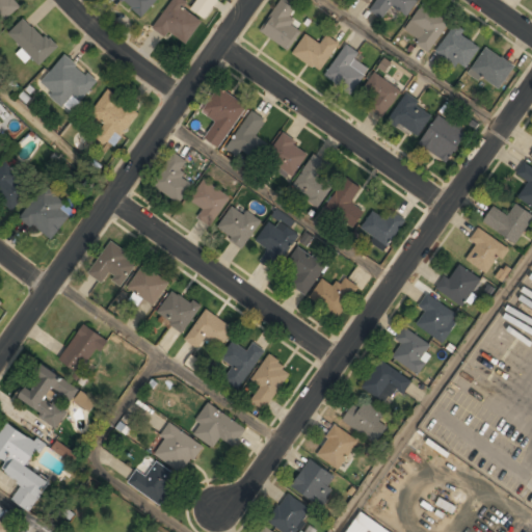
[(0,0),(0,18),(3,21),(20,4),(16,0),(0,0)]
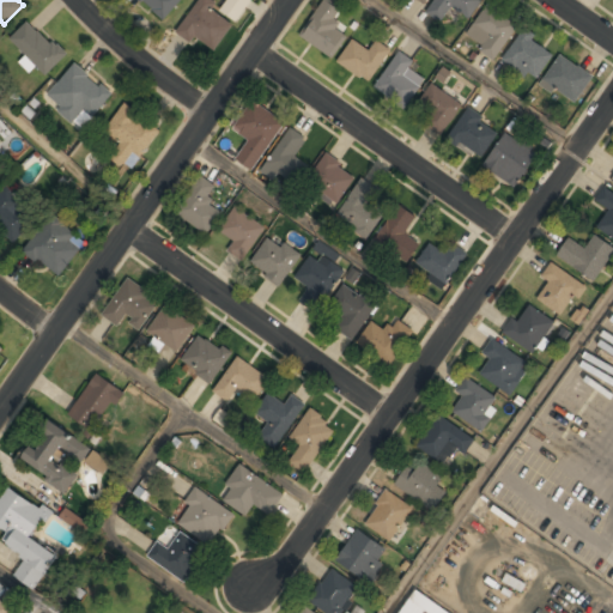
[(181,0),(140,0),(164,20),(181,0)]
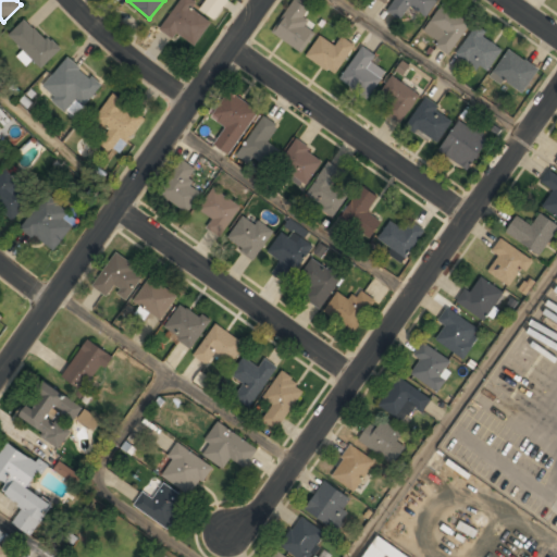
[(195,48),(224,0),(206,0),(202,7),(193,0),(178,0),(162,27),(195,48)]
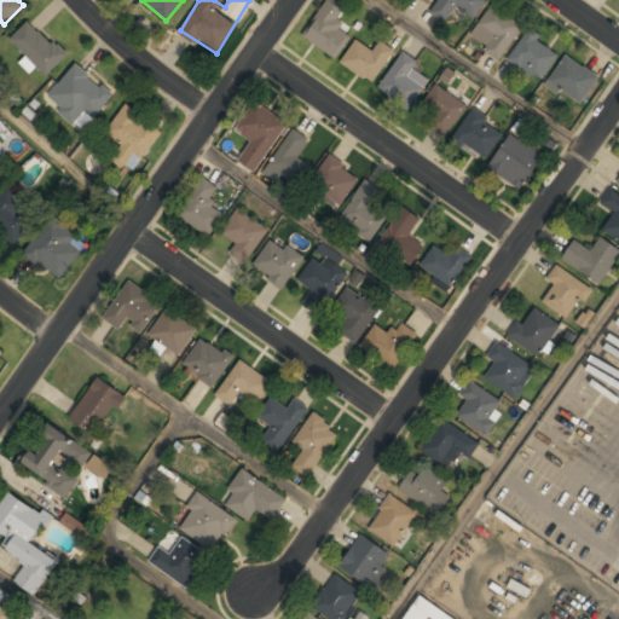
[(347,9),(333,0),(325,0),(304,38),(336,57),(350,35),(336,27),(347,9)]
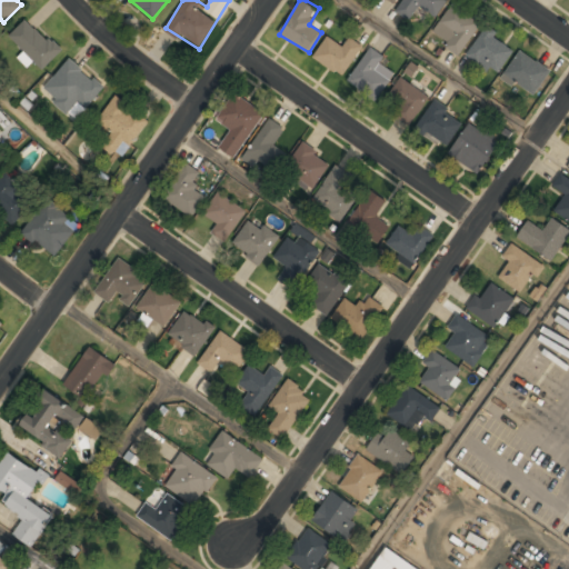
[(449,0),(402,0),(396,10),(409,20),(419,7),(436,19),(449,0)]
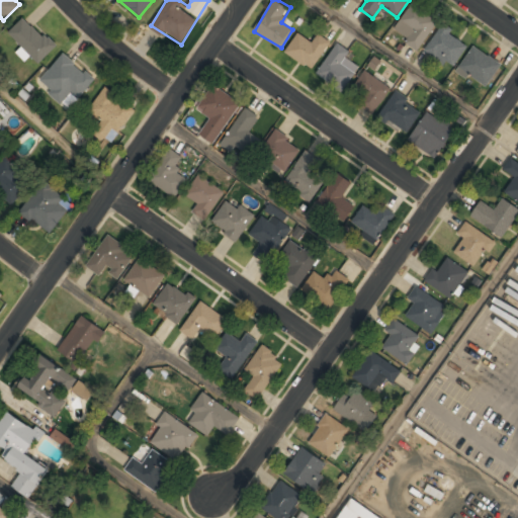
[(393,29),(418,50),(440,21),(415,2),(393,29)]
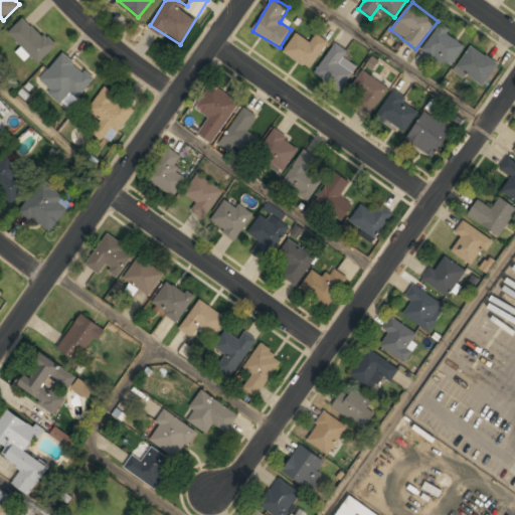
[(37,63),(55,45),(25,15),(7,33),(37,63)]
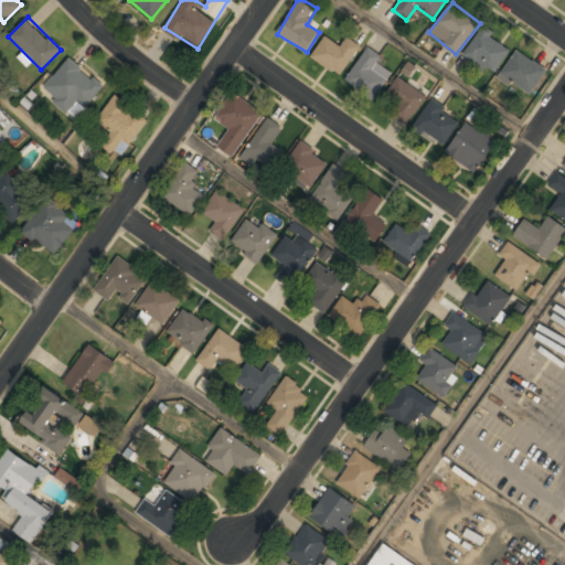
[(512,46),(482,27),(464,55),(493,75),(512,46)]
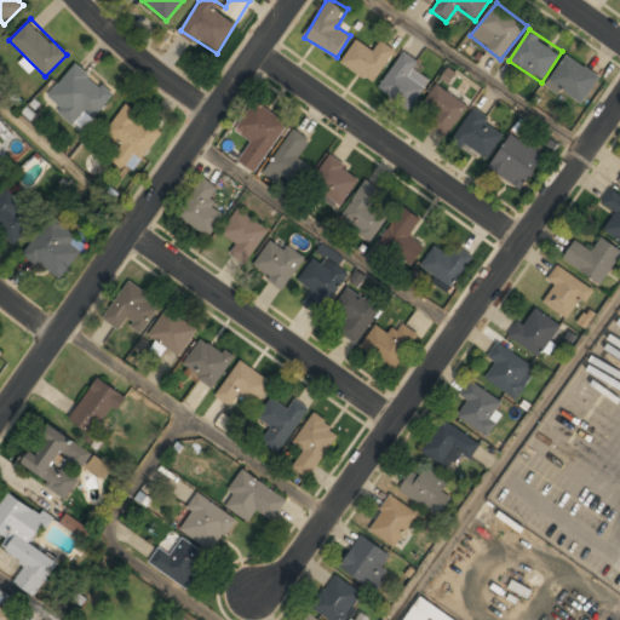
[(340,61),(372,84),(396,50),(382,40),(373,51),(357,39),(340,61)]
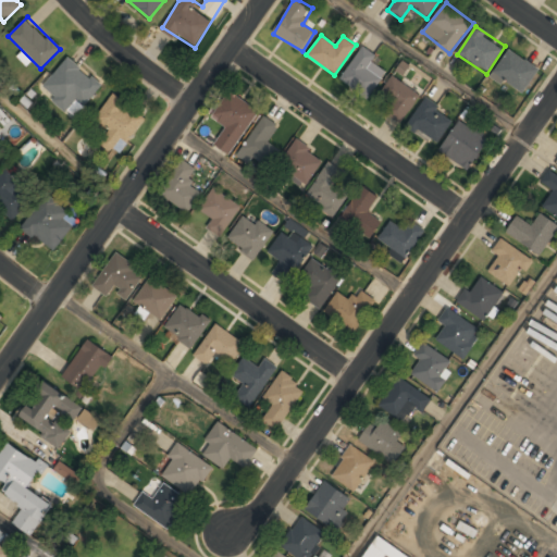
[(386,72),(374,63),(379,58),(363,47),(341,77),(367,98),(386,72)]
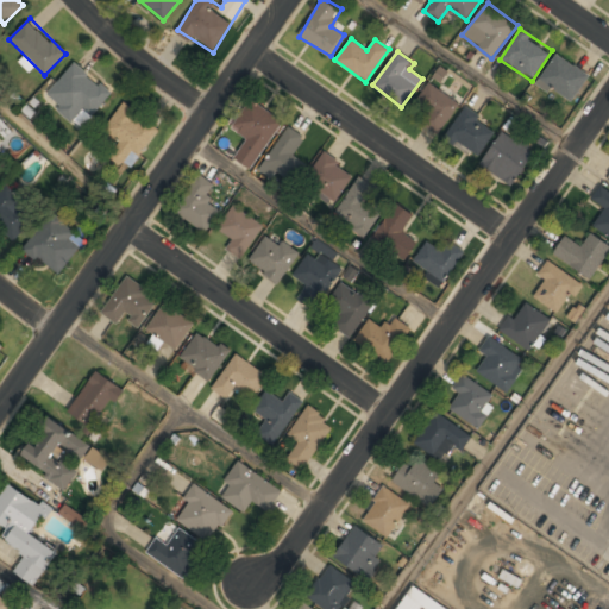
[(589,76),(557,54),(538,83),(570,105),(589,76)]
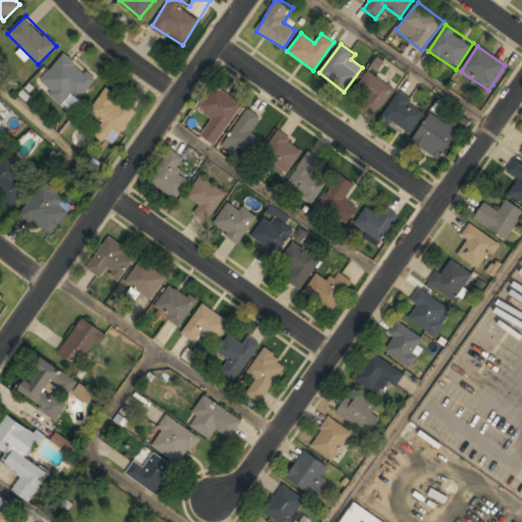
[(37,82),(61,103),(70,94),(77,100),(96,79),(64,50),(37,82)]
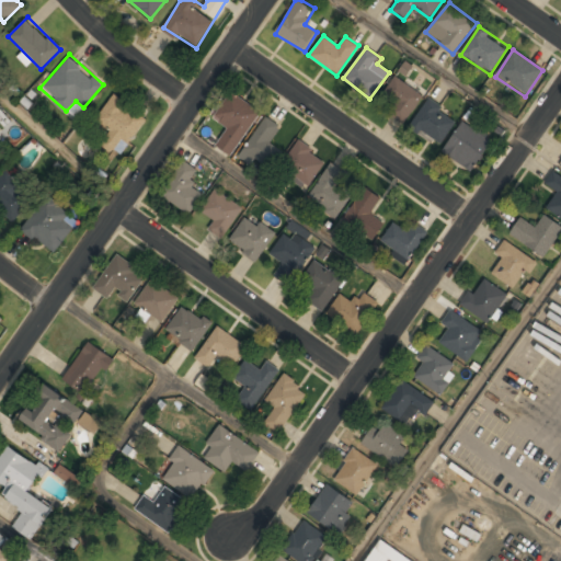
[(393,103),(388,113),(405,123),(423,93),(395,77),(382,96),(393,103)]
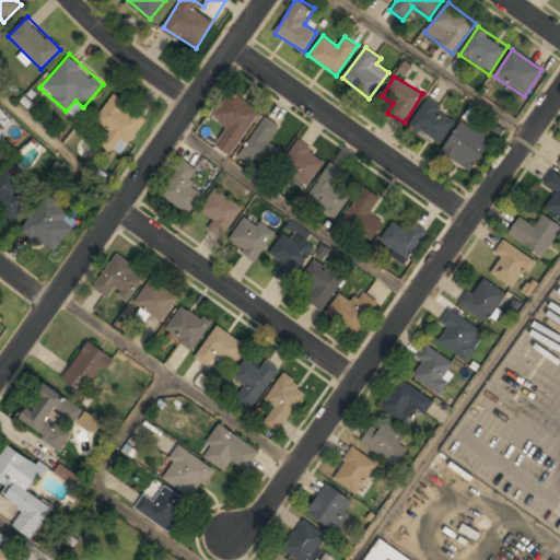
[(118,154),(147,117),(114,92),(94,117),(111,129),(101,141),(118,154)]
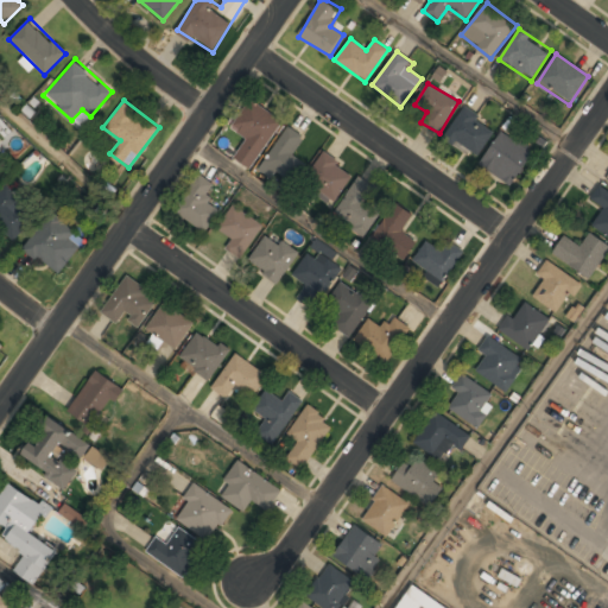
[(283,121),(249,100),(232,128),(246,138),(233,158),(251,170),(283,121)]
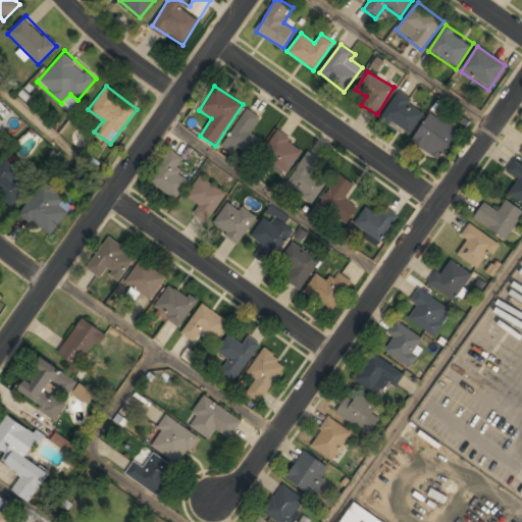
[(426,111),(399,92),(382,116),(409,135),(426,111)]
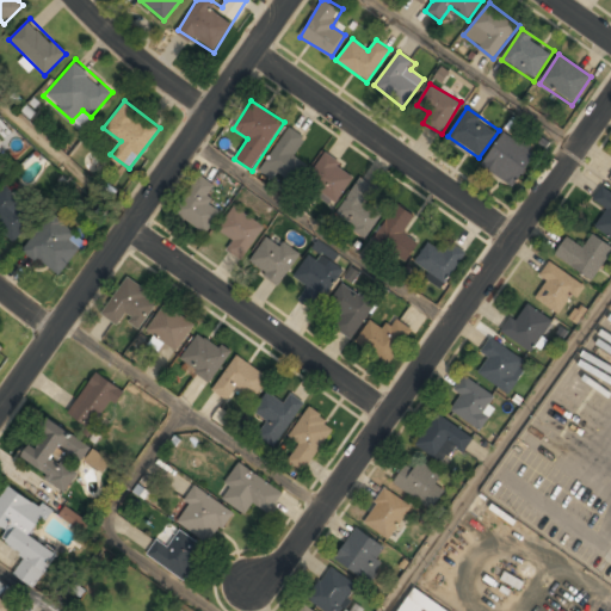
[(266,165),(294,180),(304,162),(294,156),(306,136),(288,127),(266,165)]
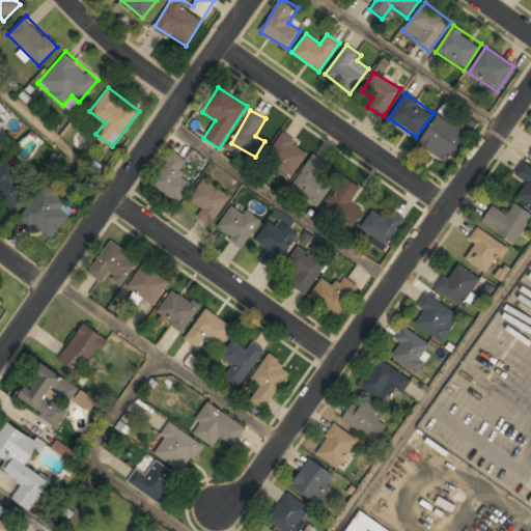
[(444,162),(467,135),(441,114),(418,142),(444,162)]
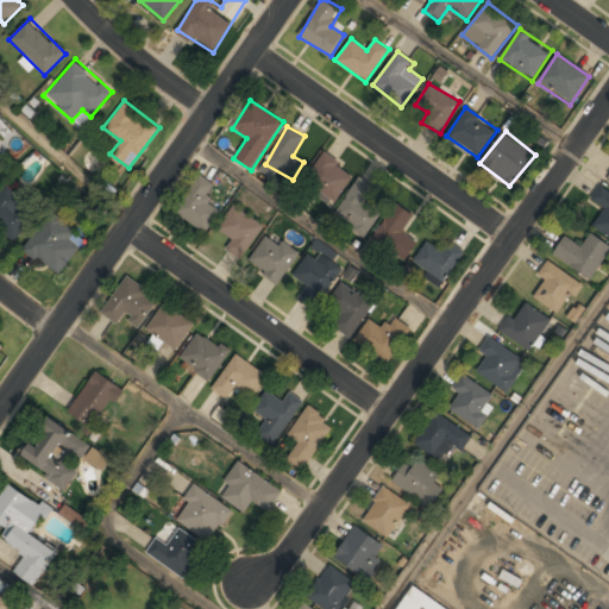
[(353,180),(331,152),(305,173),(327,201),(353,180)]
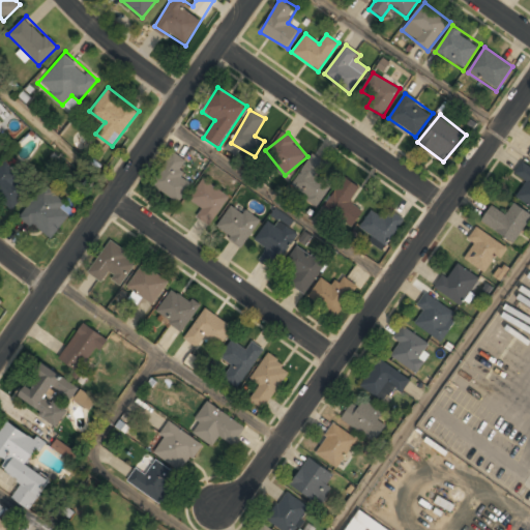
[(151,184),(179,203),(192,183),(178,174),(187,160),(172,151),(151,184)]
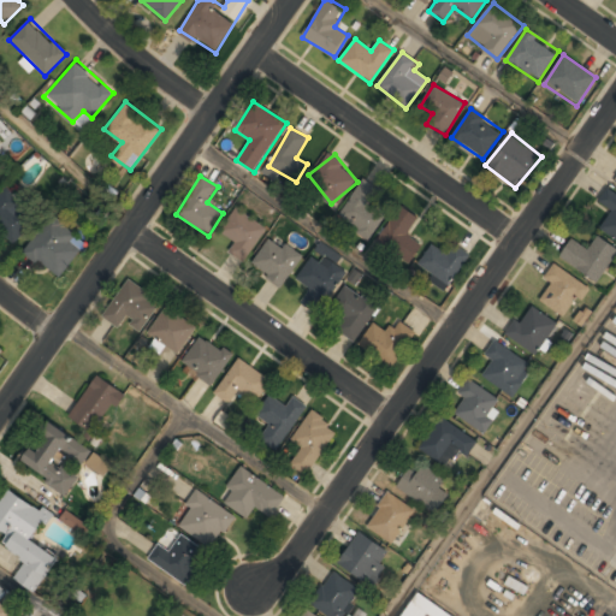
[(337,217),(368,240),(388,213),(372,202),(381,190),(365,178),(337,217)]
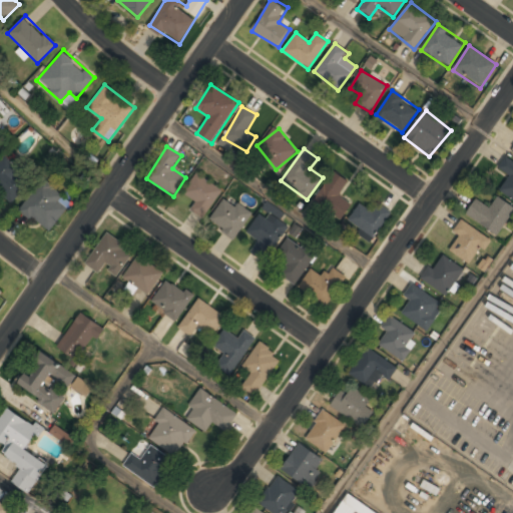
[(33,179),(7,153),(0,160),(0,192),(10,202),(33,179)]
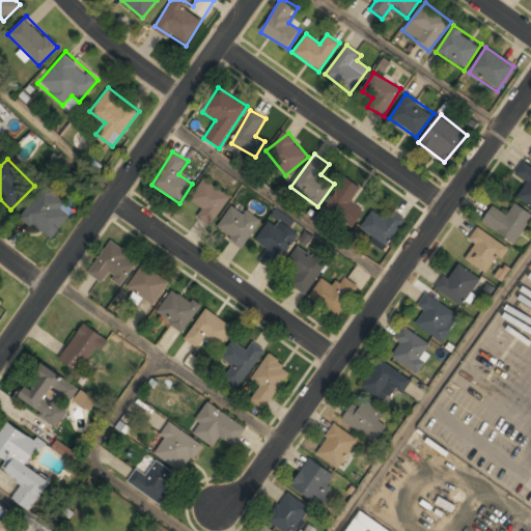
[(530,205),(530,167),(523,162),(515,173),(527,180),(516,197),(530,205)]
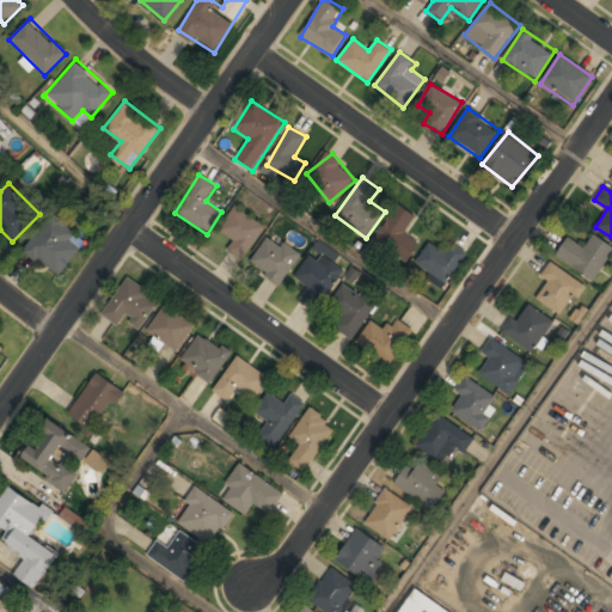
[(407,263),(418,242),(404,233),(415,215),(397,204),(374,243),(407,263)]
